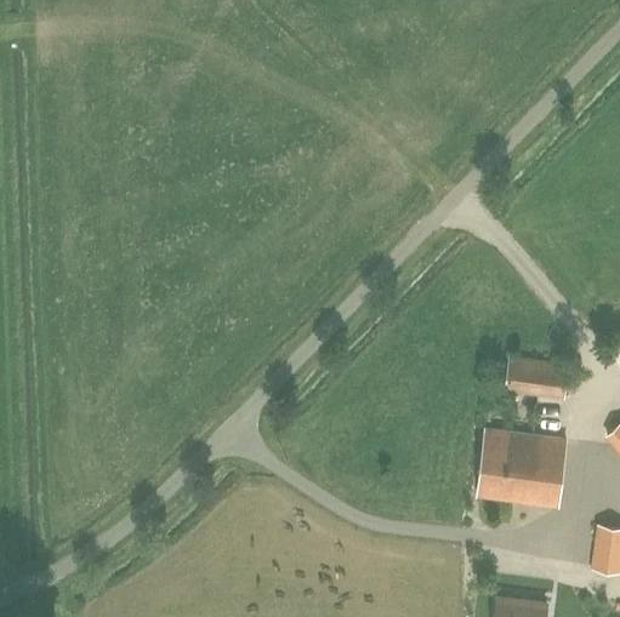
[(504,393),(563,400),(567,367),(507,360),(504,393)]
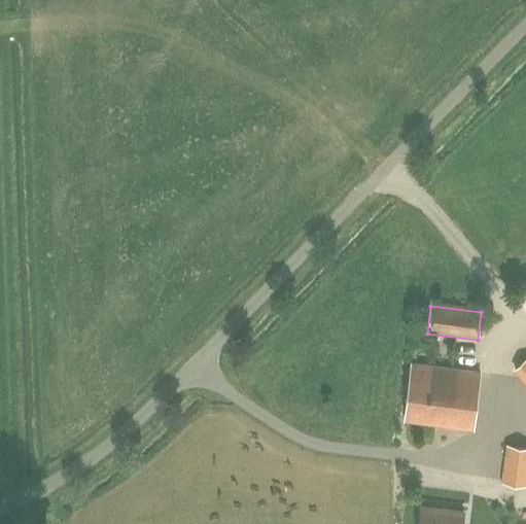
[(525,359),(513,372),(525,386),(525,359)]
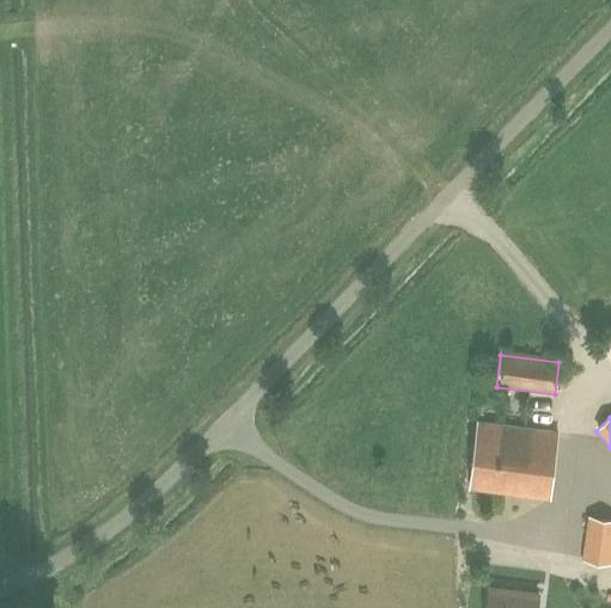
[(469,490),(549,501),(557,437),(477,427),(469,490)]
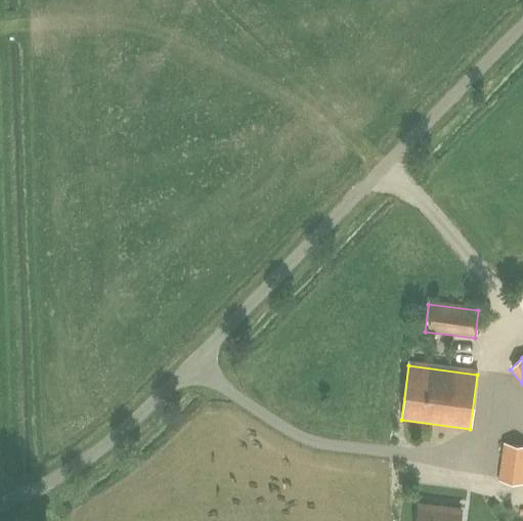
[(522,447),(504,445),(498,482),(522,484),(522,447)]
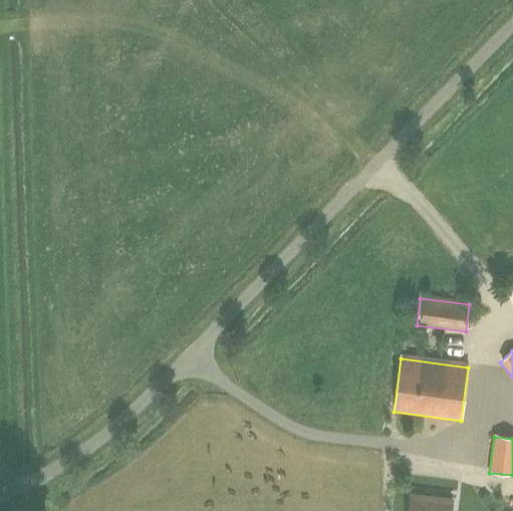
[(451,510),(452,502),(411,497),(409,510),(451,510)]
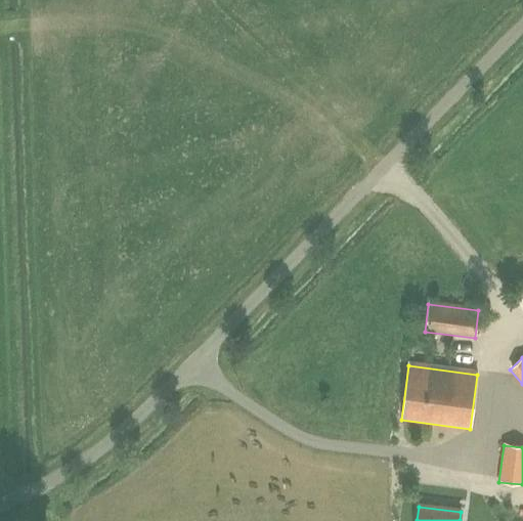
All buildings are outlined.
